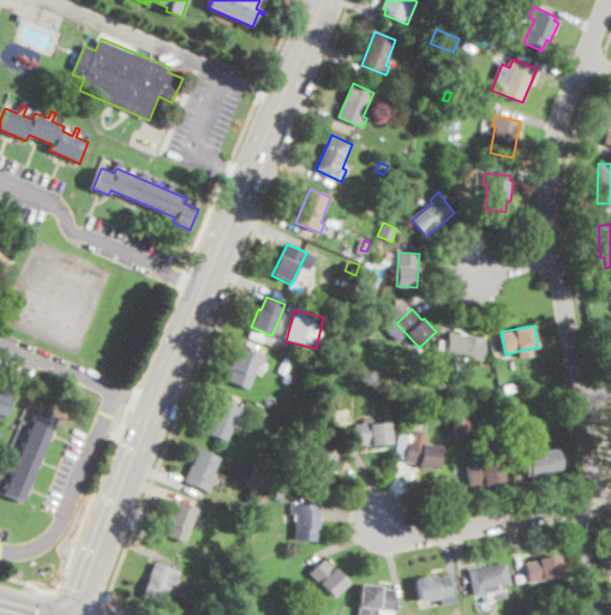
[(450,333),(462,334),(462,333),(465,333),(467,334),(467,335),(486,338),(483,360),(466,358),(465,362),(449,360),(449,357),(439,356),(441,340),(449,341),(450,333)]
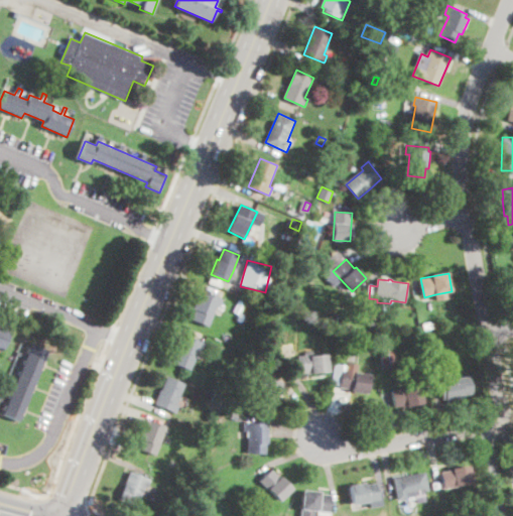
[(205,291),(224,299),(221,307),(218,306),(210,326),(193,318),(197,310),(194,309),(202,292),(204,293),(205,291)]
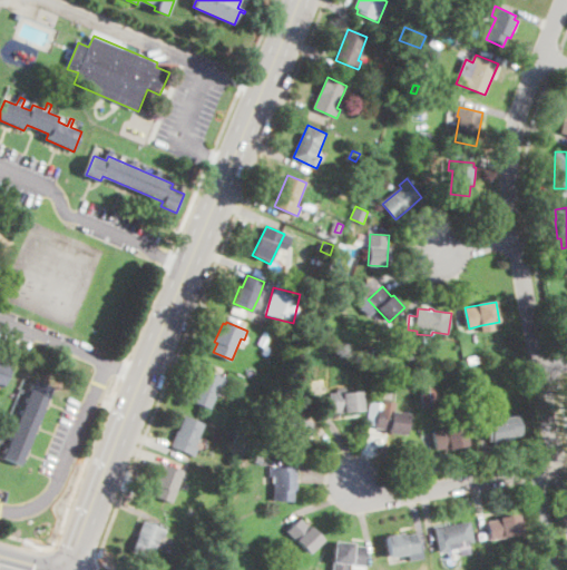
[(417,353),(414,362),(411,362),(411,360),(407,359),(408,351),(417,353)]
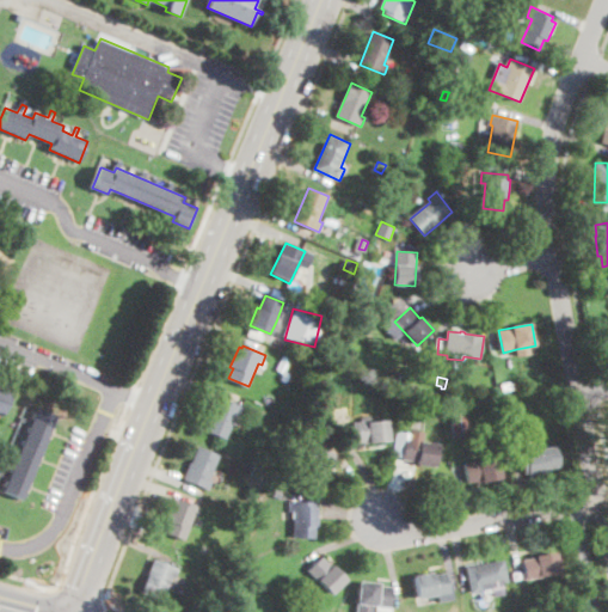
[(411,381),(427,390),(423,395),(411,389),(410,391),(406,389),(411,381)]
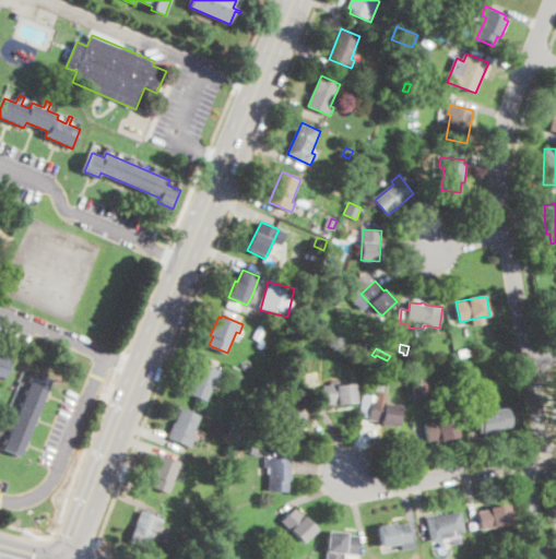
[(472,355),(461,357),(460,351),(471,348),(472,355)]
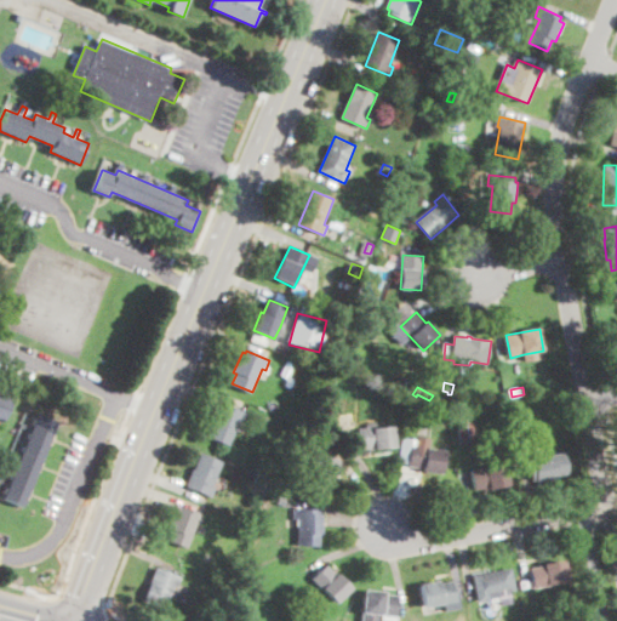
[(0,394),(12,400),(3,422),(0,421),(0,394)]
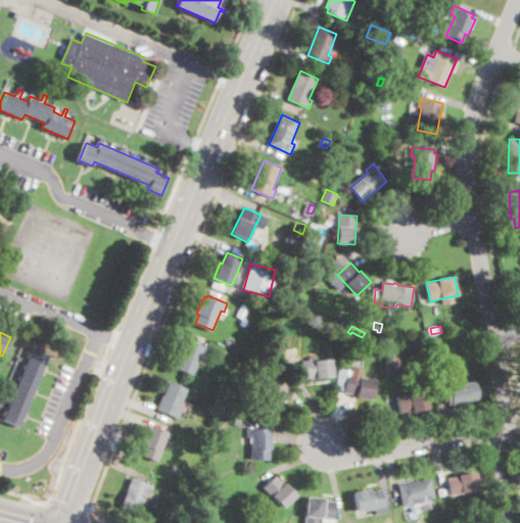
[(358,339),(355,346),(346,343),(349,336),(358,339)]
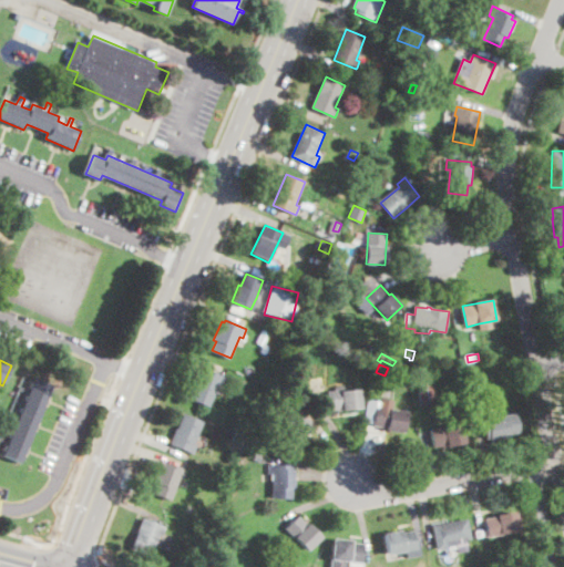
[(226,378),(223,387),(221,385),(211,406),(192,398),(202,375),(205,368),(226,378)]
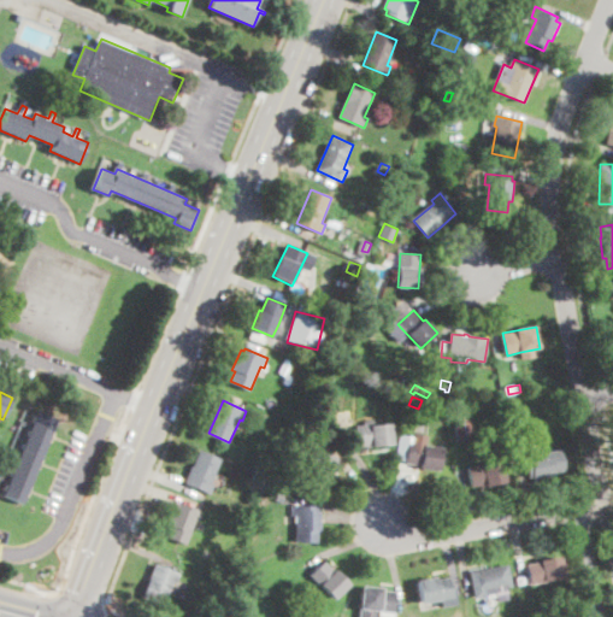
[(525,413),(517,415),(516,406),(524,404),(525,413)]
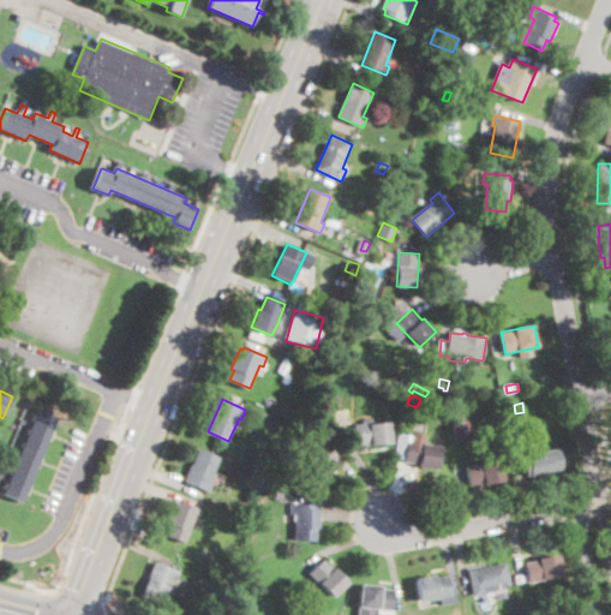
[(57,418),(53,428),(22,501),(1,493),(6,481),(0,478),(1,473),(9,476),(18,454),(11,452),(13,447),(19,449),(29,425),(22,423),(24,419),(34,423),(39,411),(57,418)]
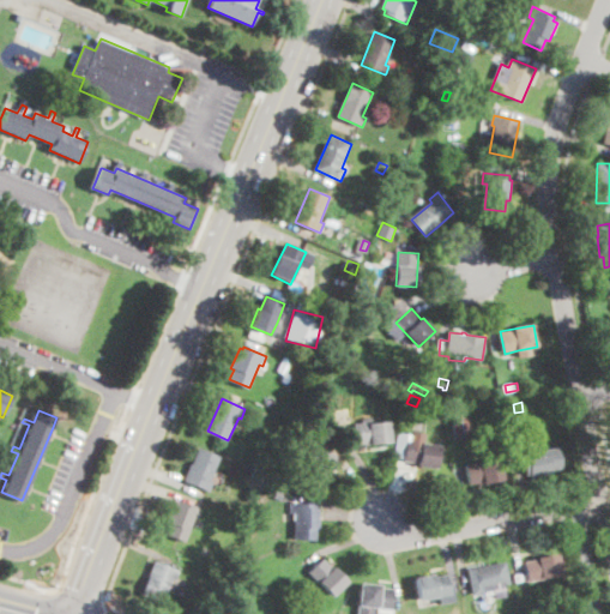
[(471,437),(458,438),(456,416),(469,415),(471,437)]
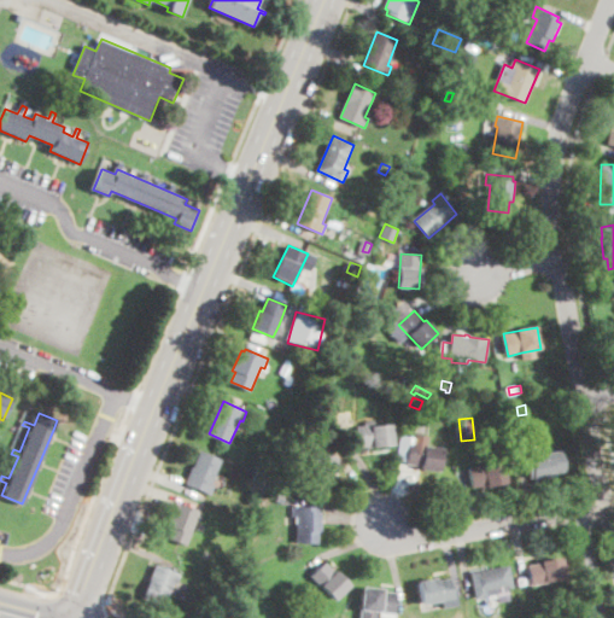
[(358,448),(356,426),(392,423),(393,444),(358,448)]
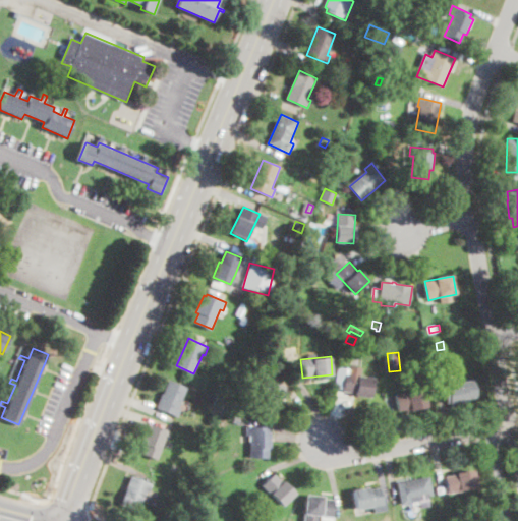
[(361,367),(360,377),(373,379),(371,398),(354,396),(354,392),(343,391),(346,373),(348,374),(349,366),(361,367)]
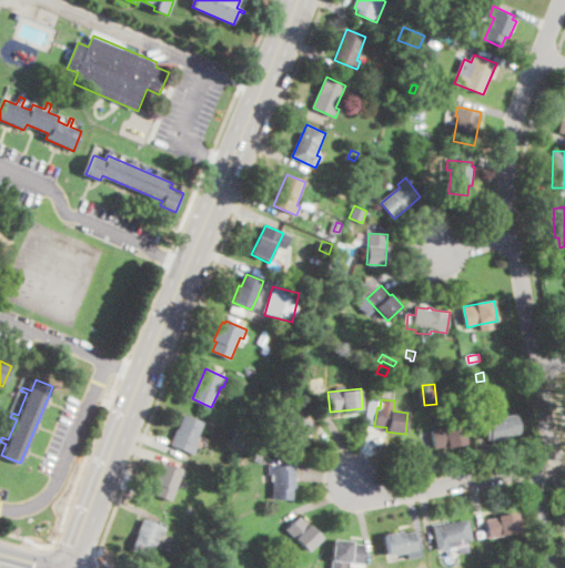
[(205,422),(200,435),(195,445),(198,446),(194,455),(170,445),(178,428),(179,428),(187,414),(205,422)]
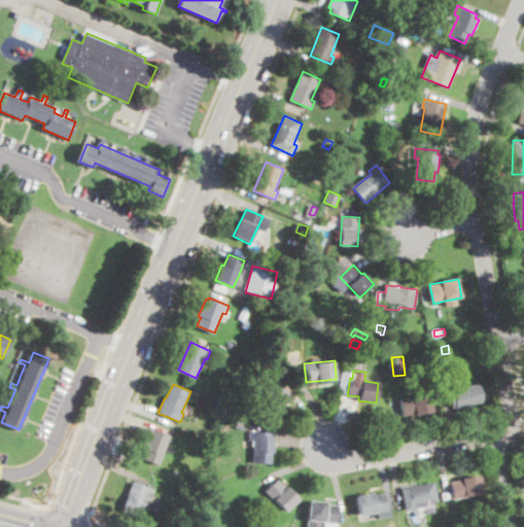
[(286,405),(280,421),(262,414),(267,399),(269,393),(266,392),(269,384),(290,391),(286,405)]
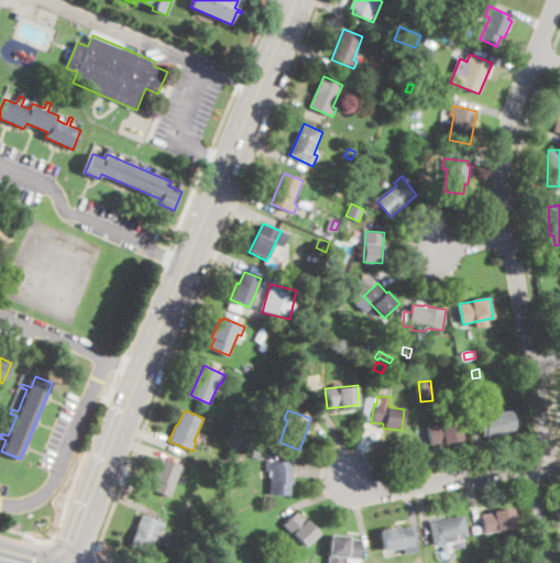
[(514,410),(517,429),(507,431),(507,434),(497,437),(489,438),(487,434),(484,435),(479,412),(490,410),(490,415),(514,410)]
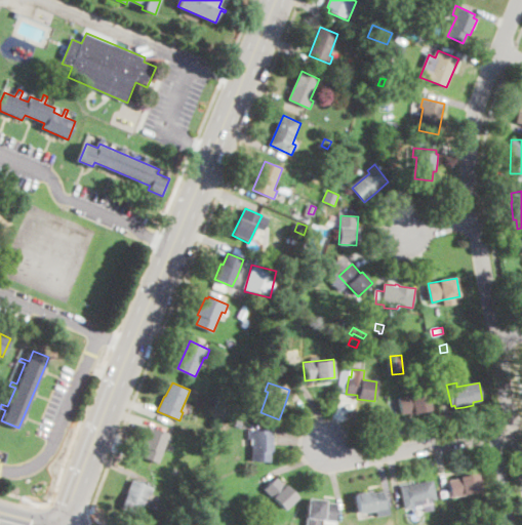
[(268,392),(266,398),(262,397),(261,399),(257,398),(262,389),(265,391),(268,392)]
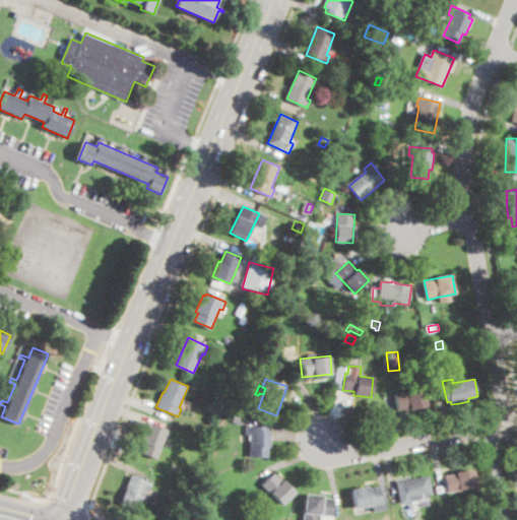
[(407,408),(399,410),(396,393),(425,388),(428,405),(407,408)]
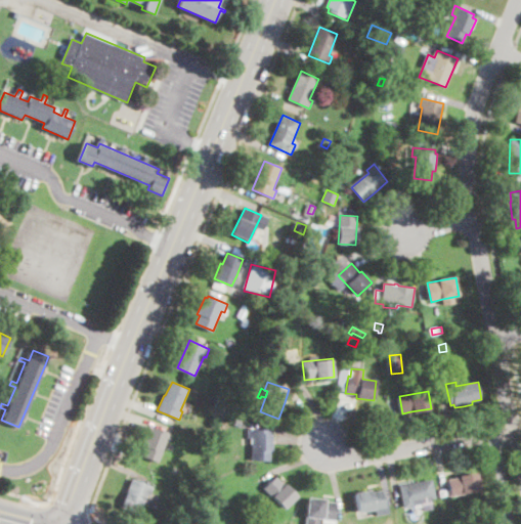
[(230,403),(226,410),(217,406),(220,399),(230,403)]
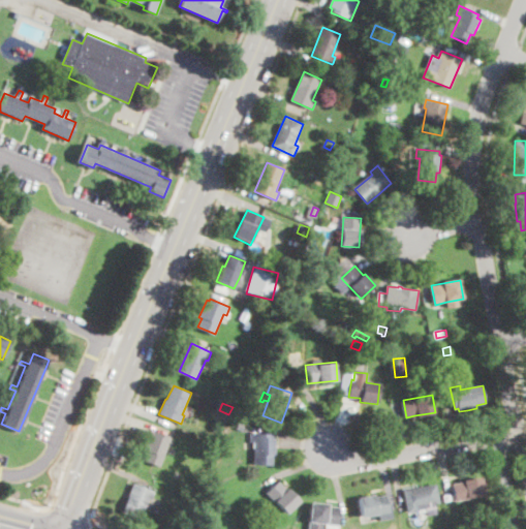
[(154,431),(174,438),(175,439),(172,446),(167,445),(159,468),(156,466),(143,462),(147,450),(145,449),(151,433),(152,433),(154,431)]
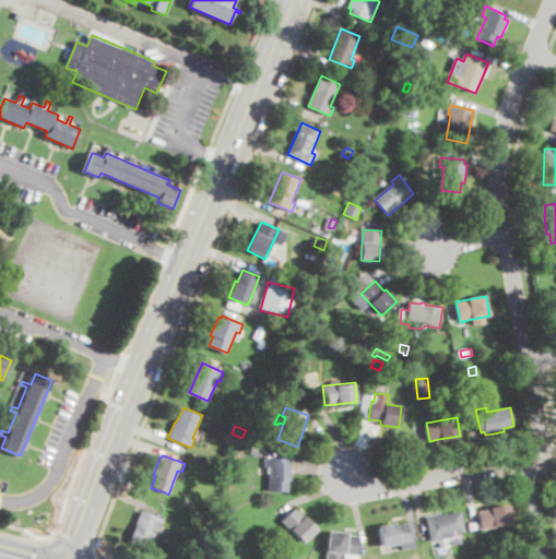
[(292,473),(292,482),(288,482),(288,491),(269,491),(269,467),(264,467),(265,458),(290,458),(290,462),(292,462),(292,473)]
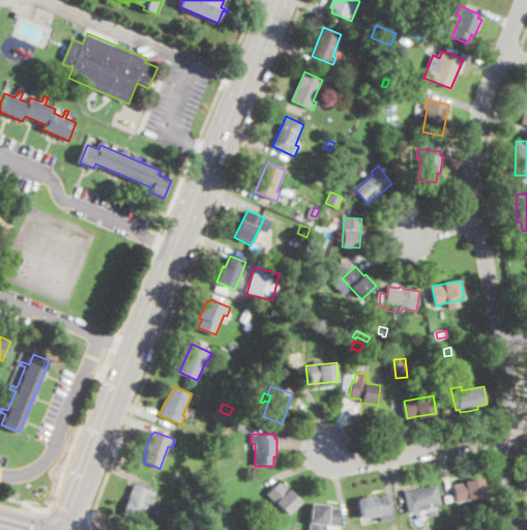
[(184,474),(181,480),(176,478),(179,471),(184,474)]
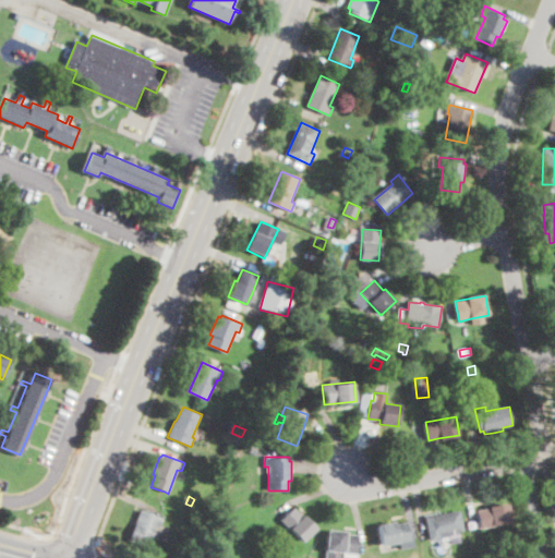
[(511,522),(481,529),(478,511),(490,508),(490,507),(507,504),(511,522)]
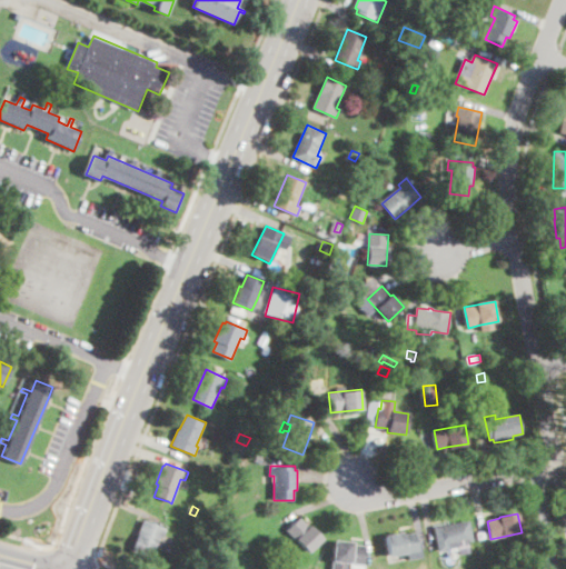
[(324,539),(309,553),(286,530),(301,516),(324,539)]
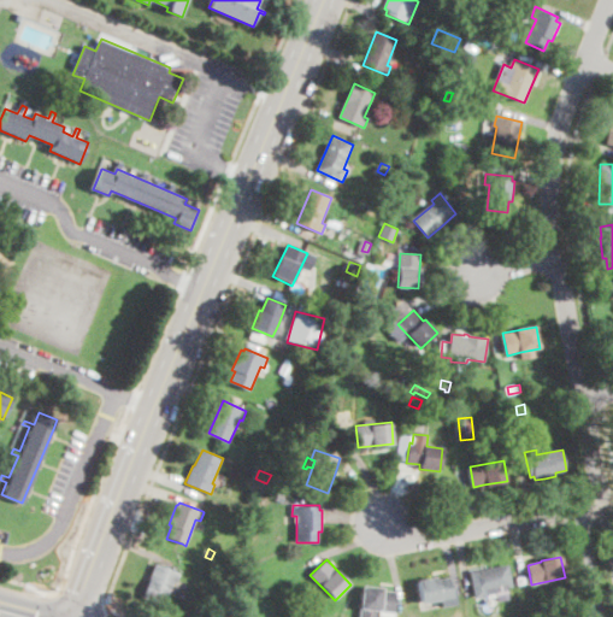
[(178,580),(177,585),(174,582),(164,606),(143,598),(157,564),(181,574),(178,580)]
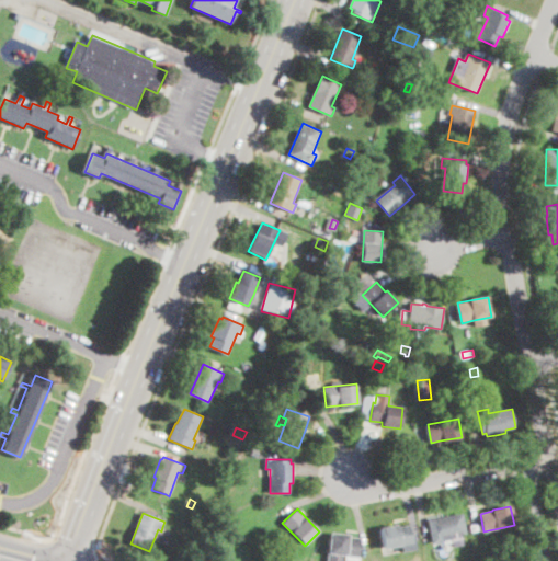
[(462,535),(464,545),(452,547),(451,540),(433,544),(432,537),(429,519),(464,513),(467,534),(462,535)]
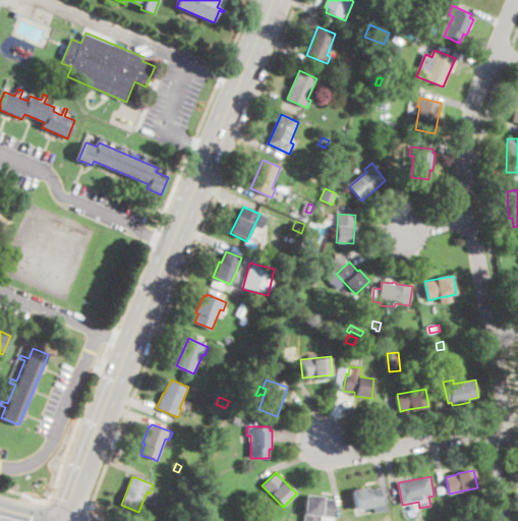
[(368,487),(369,489),(381,487),(385,505),(371,508),(371,507),(356,510),(353,490),(368,487)]
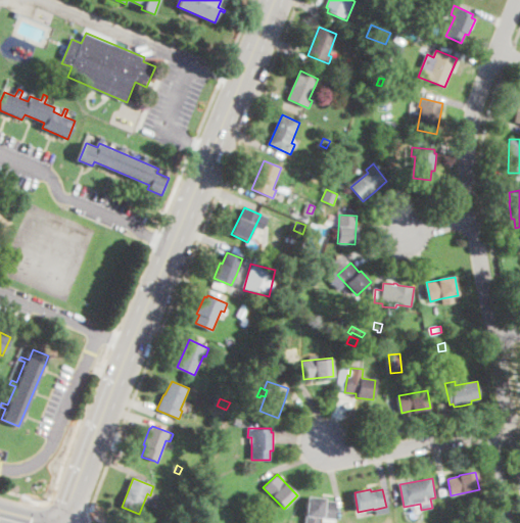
[(334,515),(333,522),(305,522),(306,517),(305,517),(308,496),(325,498),(325,501),(336,503),(334,515)]
